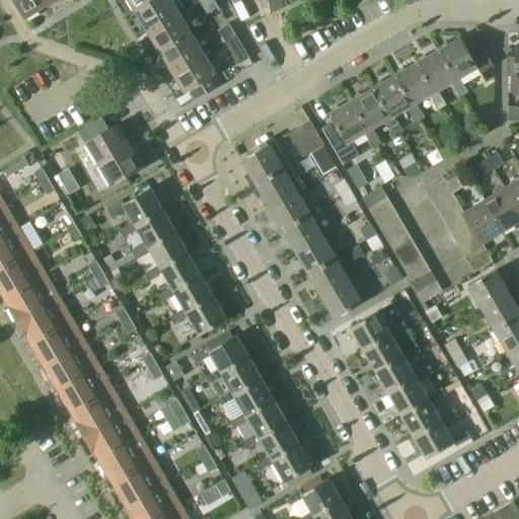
[(45,0),(15,0),(26,18),(48,5),(45,0)]
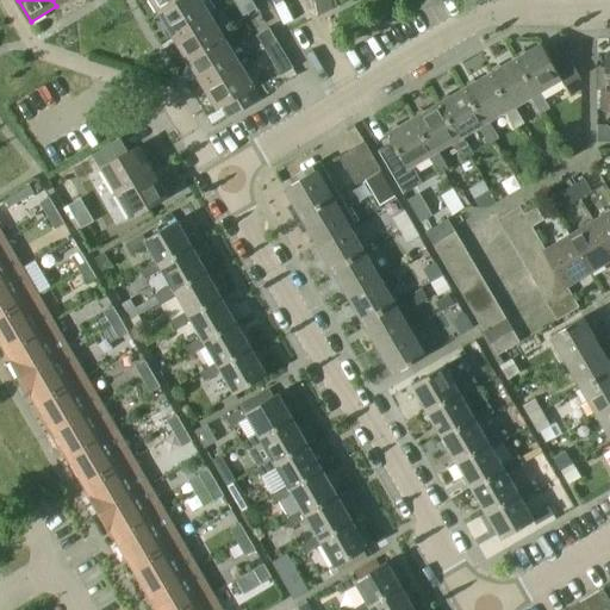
[(151,0),(159,12),(176,0),(151,0)]
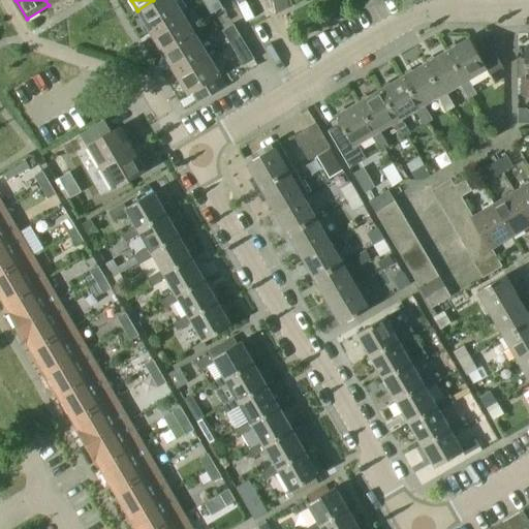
[(153,0),(137,10),(150,31),(187,8),(182,0),(153,0)]
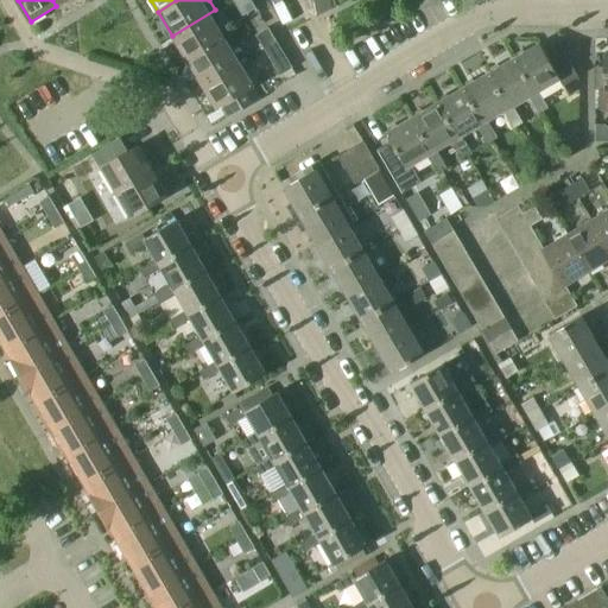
[(233,0),(240,10),(252,2),(251,0),(233,0)]
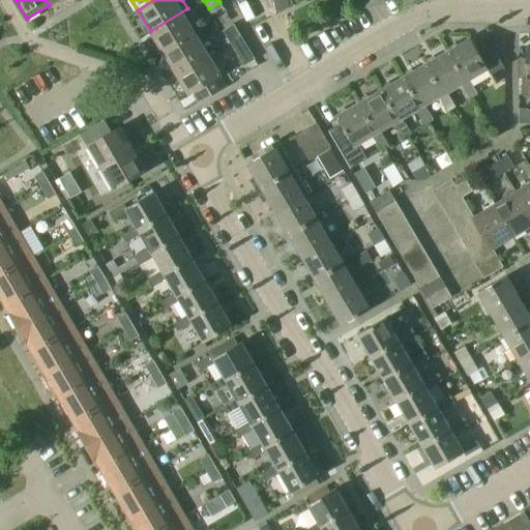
[(286,0),(272,0),(275,15),(288,8),(286,0)]
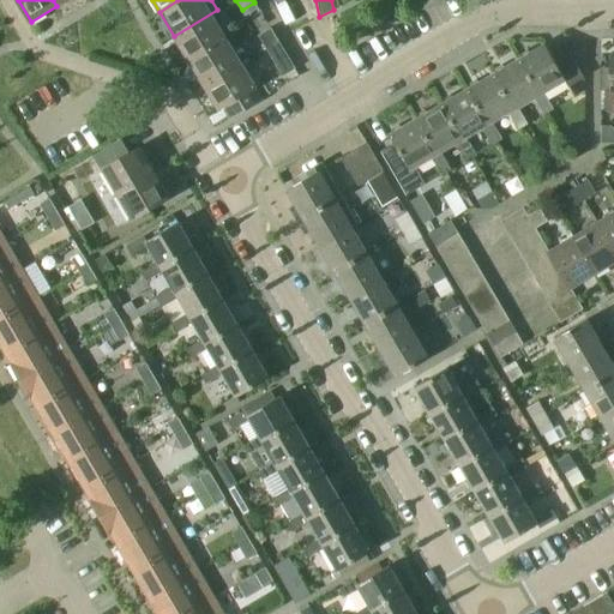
[(174,36),(188,60),(226,38),(211,14),(218,11),(217,10),(174,36)]
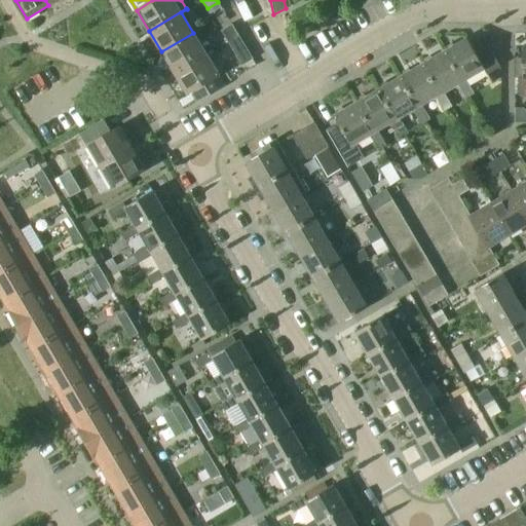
[(222,31),(227,40),(238,34),(232,24),(222,31)]
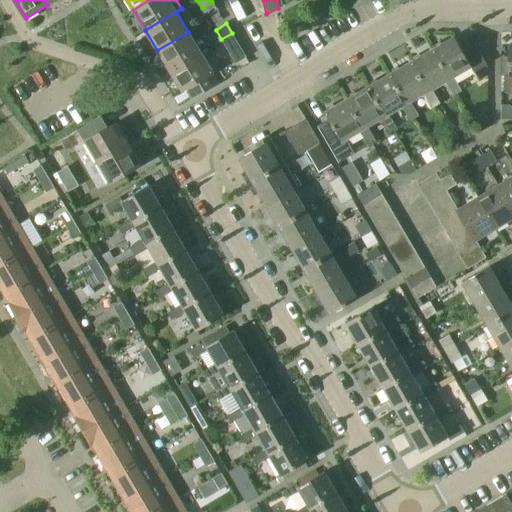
[(157,50),(169,71),(200,52),(188,32),(157,50)]
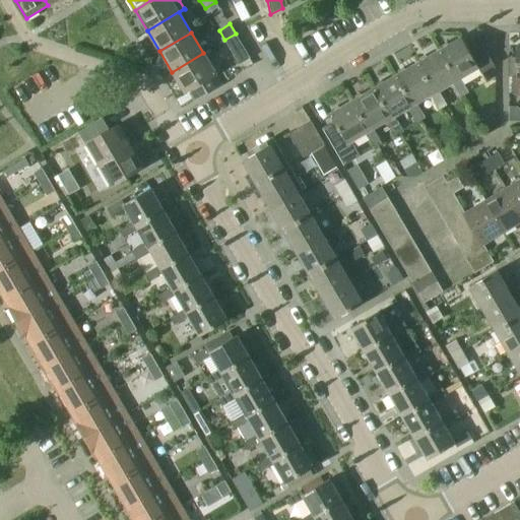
[(236,34),(224,40),(239,64),(250,58),(236,34)]
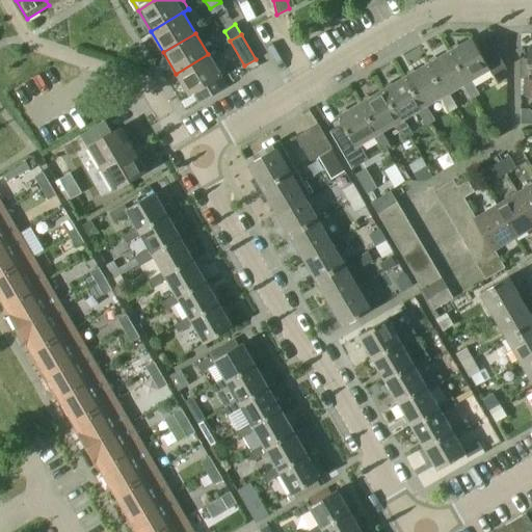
[(472,38),(450,52),(468,82),(463,84),(473,100),(480,96),(472,80),(490,70),(494,75),(506,68),(495,48),(482,55),(472,38)]
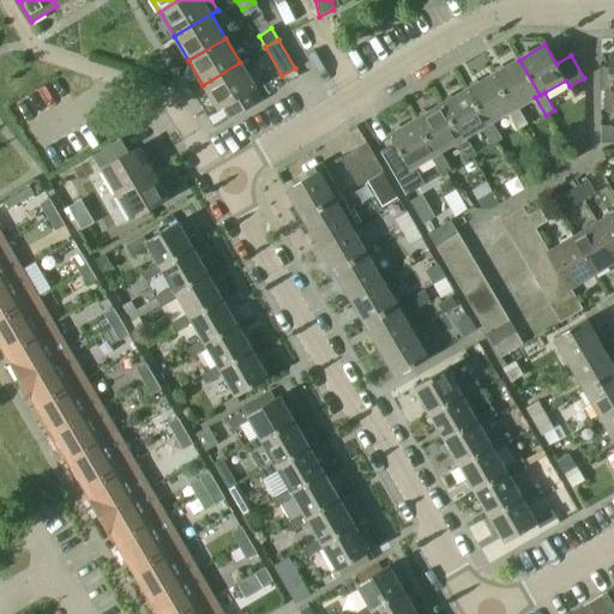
[(519,60),(493,76),(513,110),(510,113),(519,131),(528,125),(518,108),(535,97),(540,95),(519,60)]
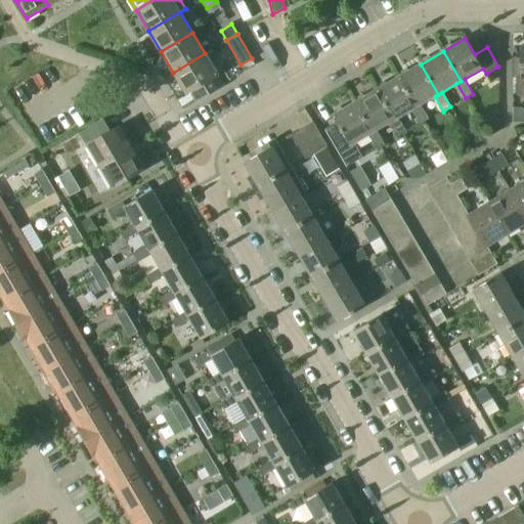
[(173,73),(185,94),(189,92),(195,102),(223,86),(217,76),(217,75),(205,53),(173,73)]
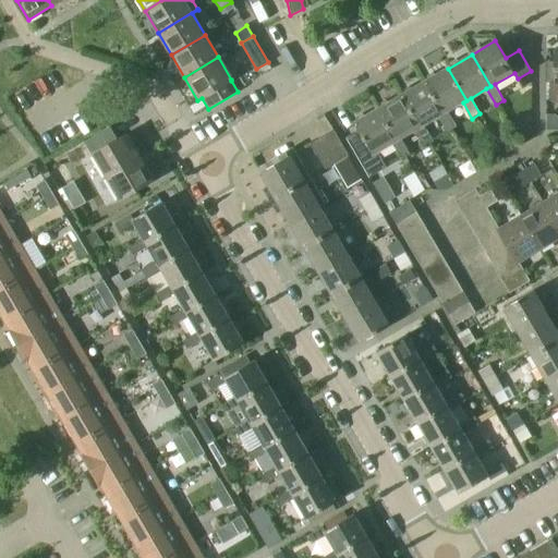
[(448,69),(424,82),(444,114),(439,117),(449,132),(457,126),(448,111),(463,102),(466,100),(448,69)]
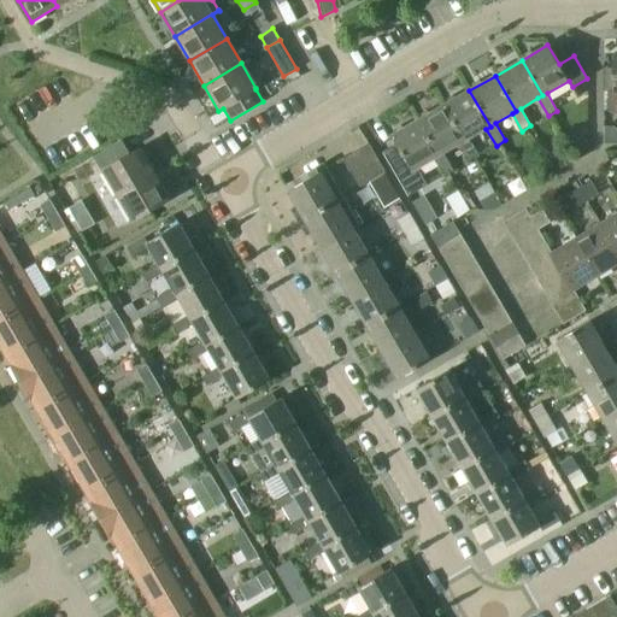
[(469,90),(444,105),(465,141),(460,144),(470,160),(480,156),(470,139),(486,129),(491,127),(469,90)]
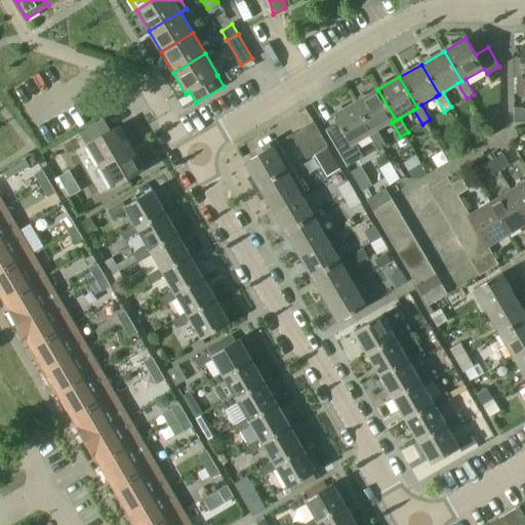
[(377,89),(356,103),(373,133),(369,135),(378,150),(386,145),(377,130),(392,122),(396,120),(377,89)]
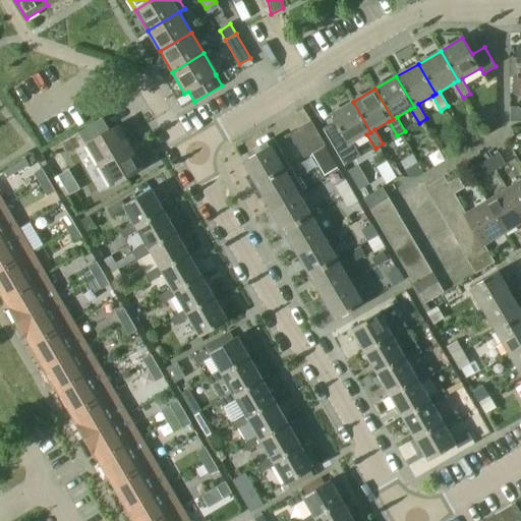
[(370,132),(353,102),(331,115),(344,136),(335,141),(348,164),(361,156),(353,141),(366,134),(370,132)]
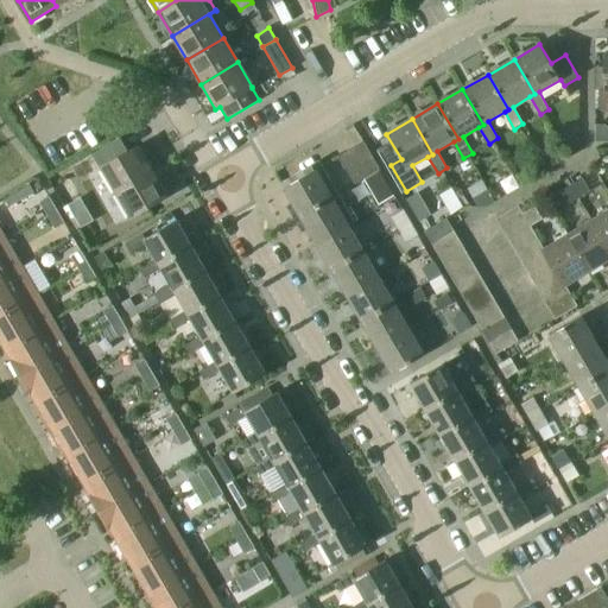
[(339,156),(356,185),(380,171),(380,170),(363,141),(339,156)]
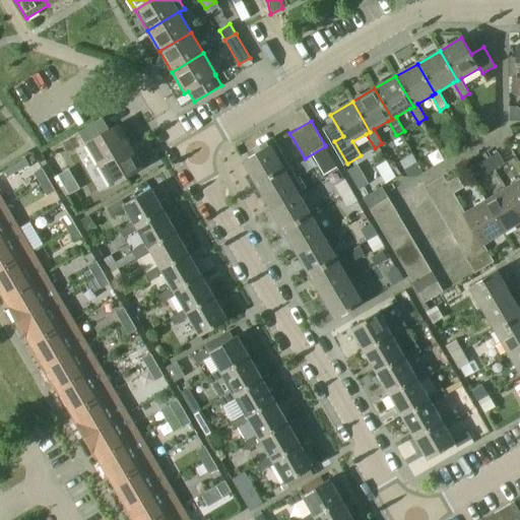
[(86,144),(100,166),(130,147),(118,125),(108,131),(104,123),(103,123),(84,134),(89,142),(86,144)]
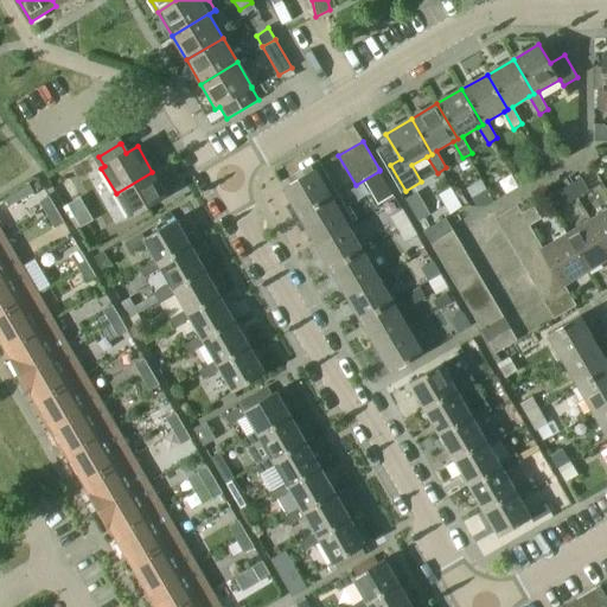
[(315,243),(355,222),(321,166),(283,189),(315,243)]
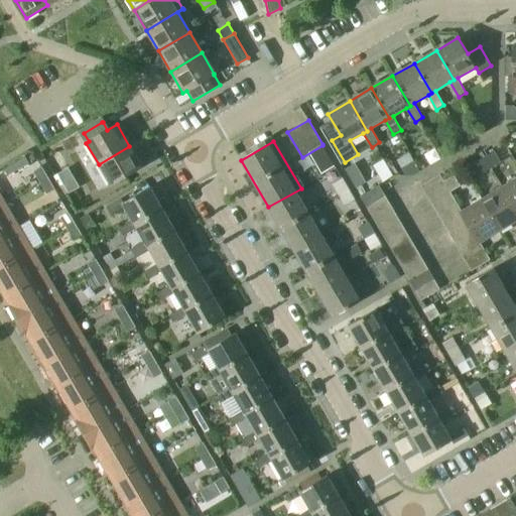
[(129,146),(99,164),(111,185),(142,167),(129,146)]
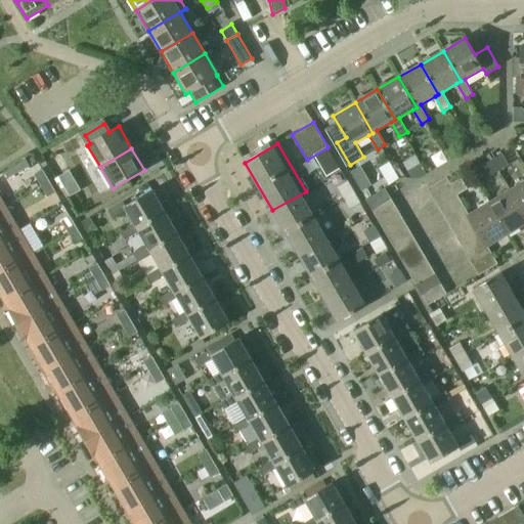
[(34,155),(28,155),(35,167),(39,165),(34,155)]
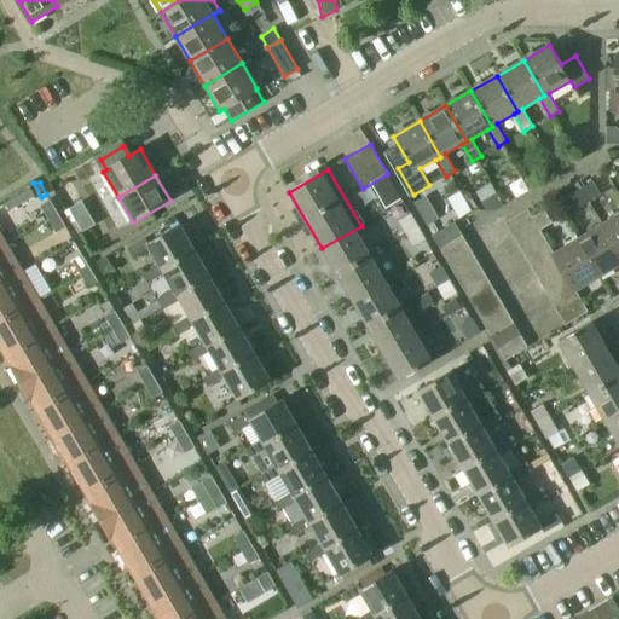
[(593,183),(583,189),(590,201),(600,195),(593,183)]
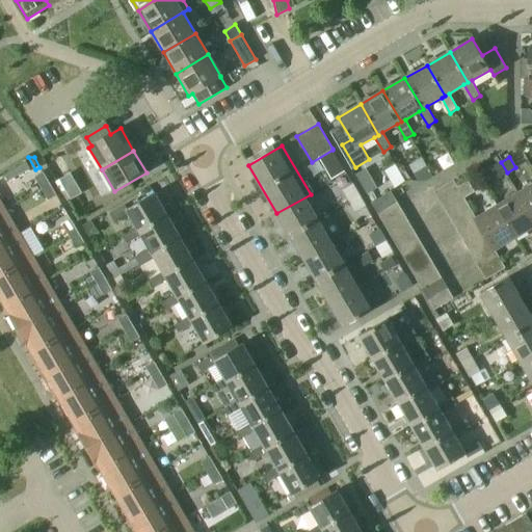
[(26,160),(4,174),(7,180),(30,166),(26,160)]
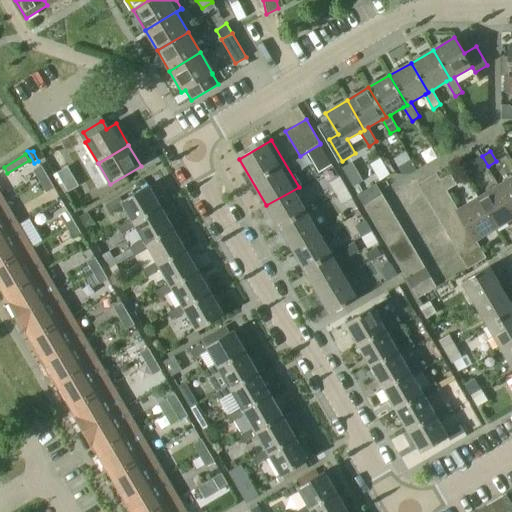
[(488,166),(482,156),(472,162),(478,172),(488,166)]
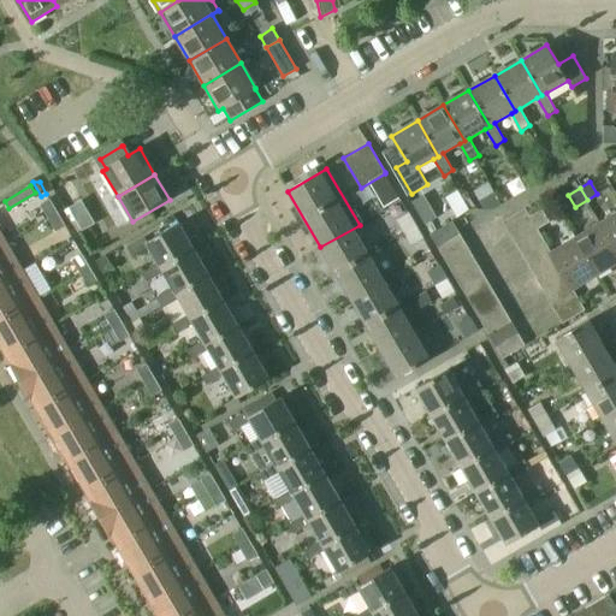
[(49,199),(40,205),(48,218),(58,213),(49,199)]
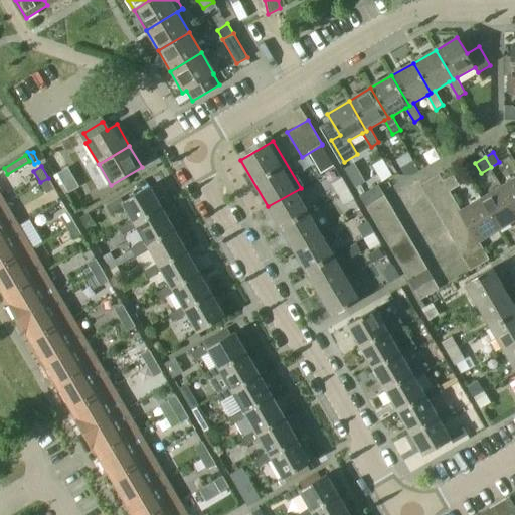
[(57,176),(61,183),(73,176),(69,169),(57,176)]
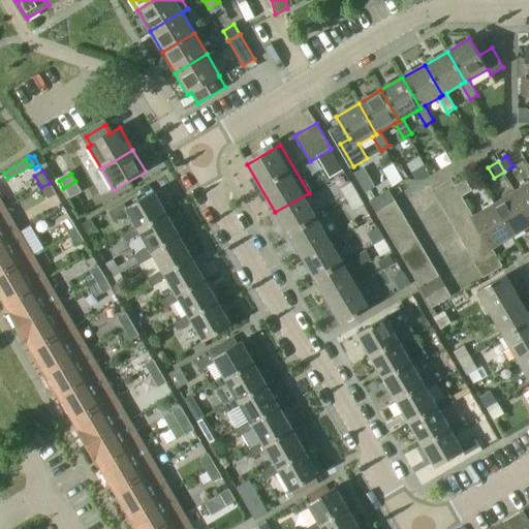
[(433,191),(438,200),(457,189),(456,186),(452,180),(433,191)]
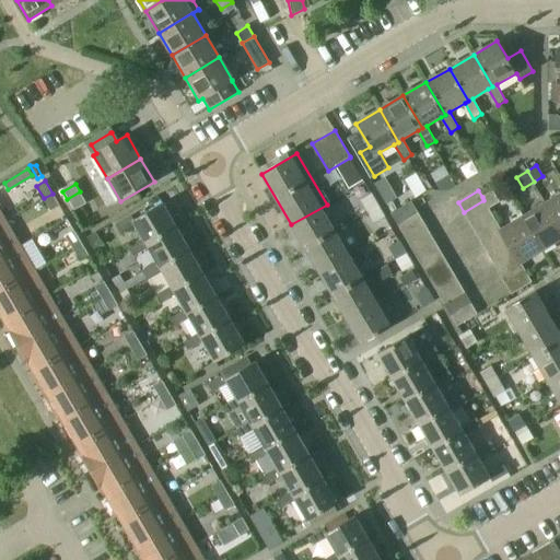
[(482,197),(483,200),(488,208),(500,201),(493,190),(482,197)]
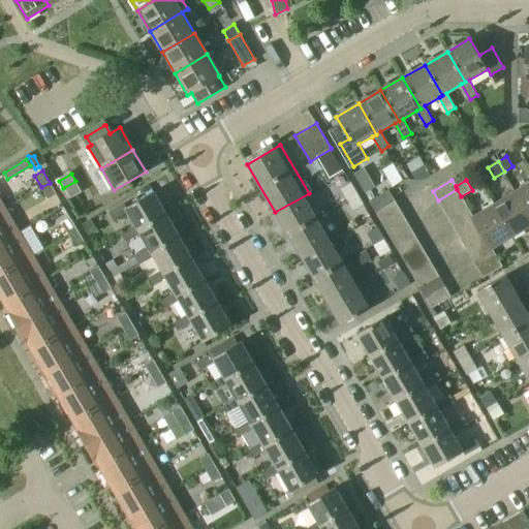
[(75,181),(63,188),(69,199),(82,192),(75,181)]
